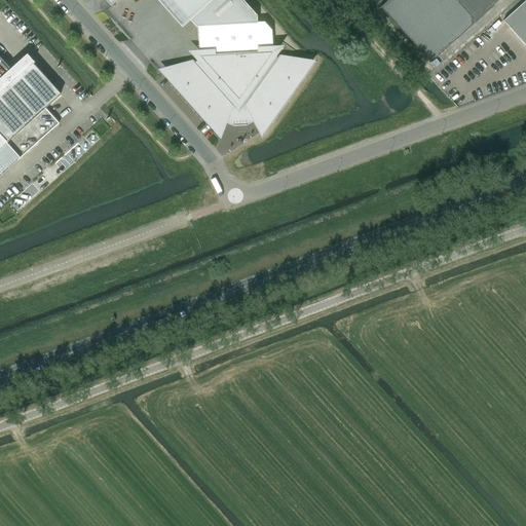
[(104,0),(110,6),(116,0),(156,0),(182,28),(212,0),(104,0)]
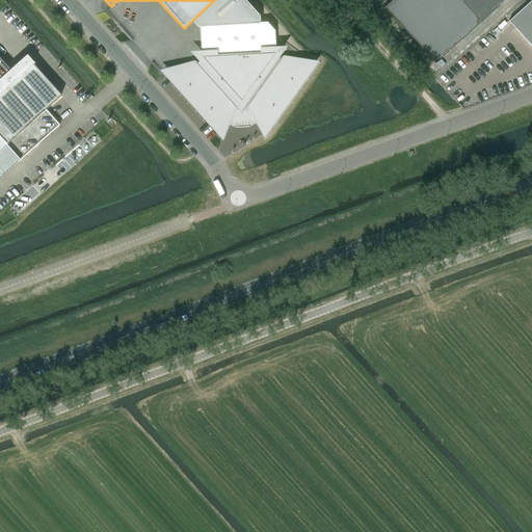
[(392,0),(384,7),(435,63),(504,0),(392,0)]
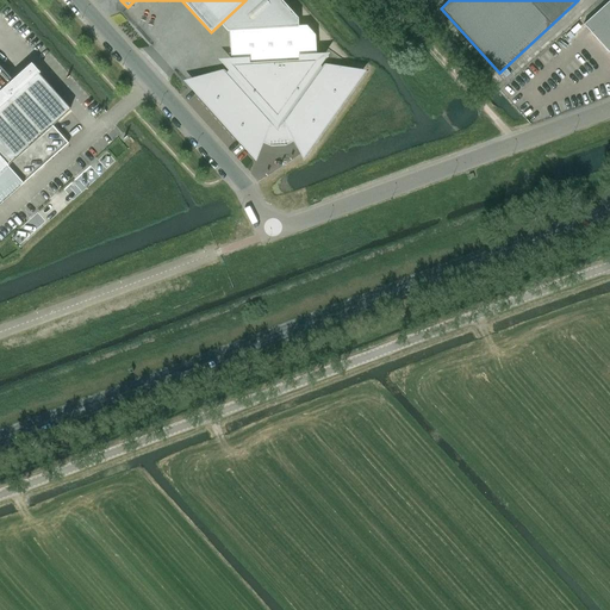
[(609,0),(584,25),(609,54),(609,0)]
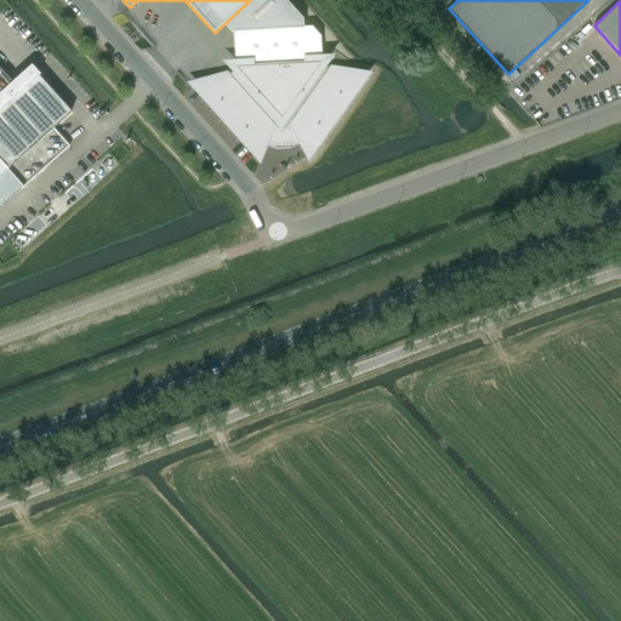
[(358,78),(360,72),(330,67),(328,69),(322,64),(323,62),(320,36),(315,30),(303,32),(303,27),(233,32),(235,67),(237,68),(231,74),(228,72),(199,80),(199,81),(200,84),(204,90),(206,95),(210,101),(214,106),(216,109),(220,114),(224,119),(228,124),(233,129),(238,134),(240,136),(245,140),(248,142),(252,146),(258,149),(263,153),(265,154),(268,143),(273,144),(275,146),(278,146),(281,147),(283,146),(285,146),(288,146),(290,144),(297,141),(303,152),(308,147),(313,143),(318,138),(323,134),(326,129),(331,123),(335,118),(339,112),(342,107),(346,101),(349,95),(352,90),(355,84),(358,78)]
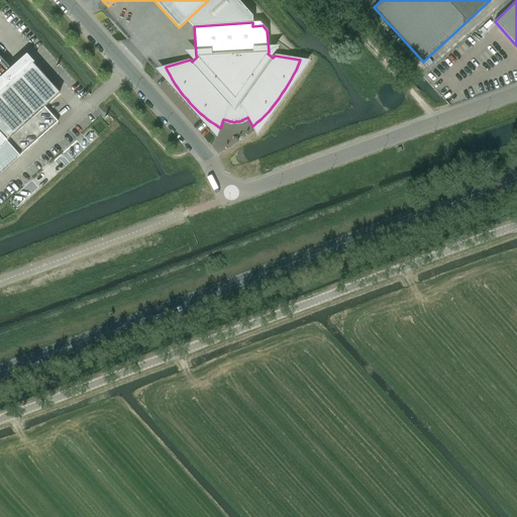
[(0,173),(19,156),(58,121),(44,106),(60,93),(52,84),(46,79),(31,62),(16,76),(0,57),(0,173)]
